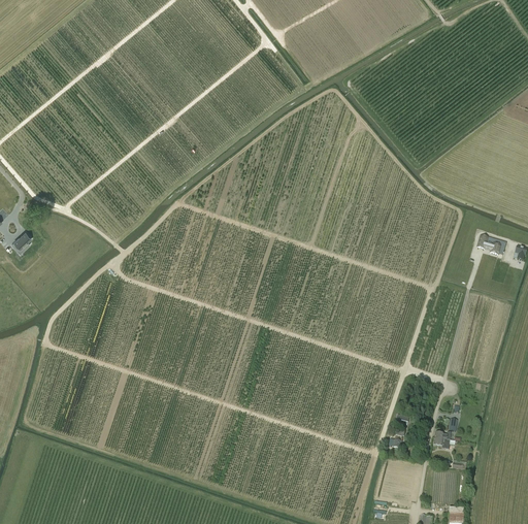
[(12,241),(11,241),(10,243),(18,252),(26,244),(23,241),(31,234),(26,229),(12,241)]
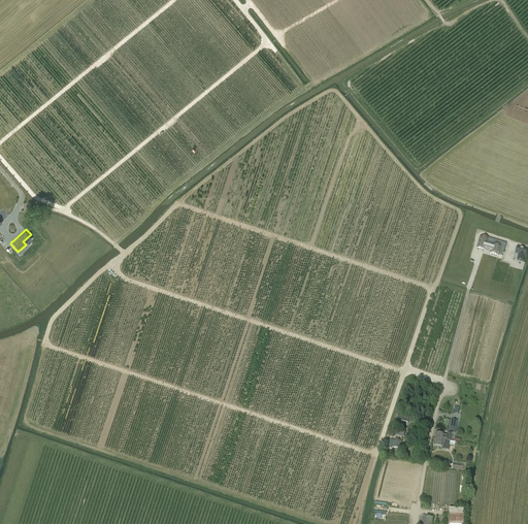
[(494,239),(487,238),(486,243),(492,244),(492,249),(499,250),(502,241),(494,239)]
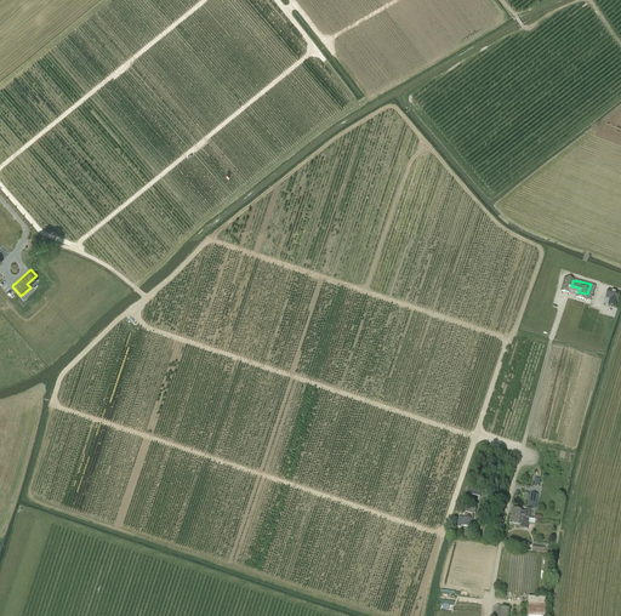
[(617,300),(620,292),(608,289),(607,296),(617,300)]
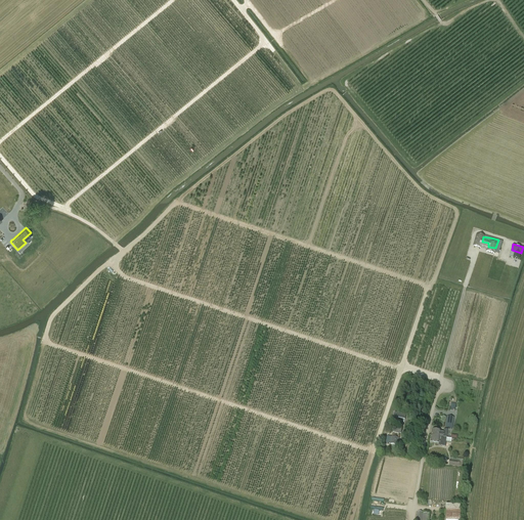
[(453,419),(446,418),(444,425),(452,426),(453,419)]
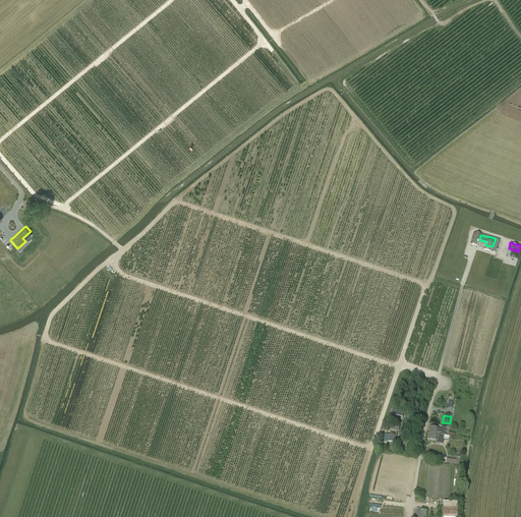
[(399,428),(400,421),(392,419),(391,426),(399,428)]
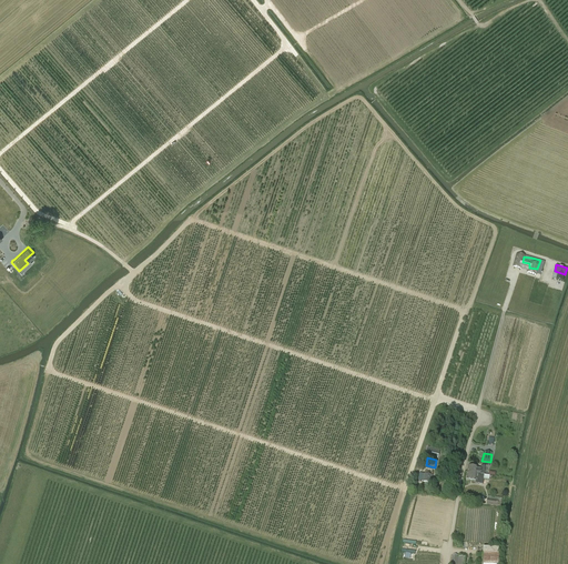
[(468,462),(467,469),(484,471),(485,462),(480,462),(480,464),(478,464),(478,463),(468,462)]
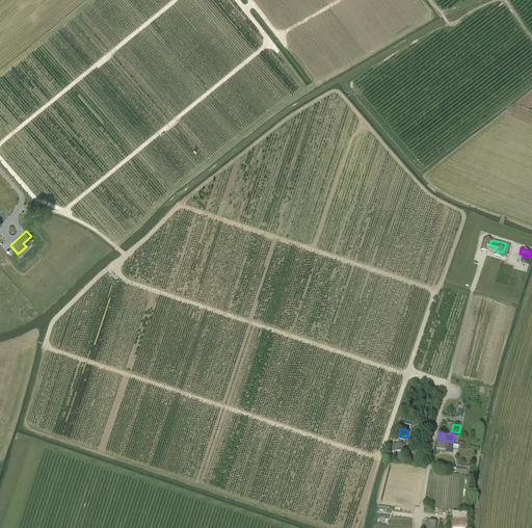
[(393,447),(403,449),(405,439),(399,437),(397,443),(394,443),(393,447)]
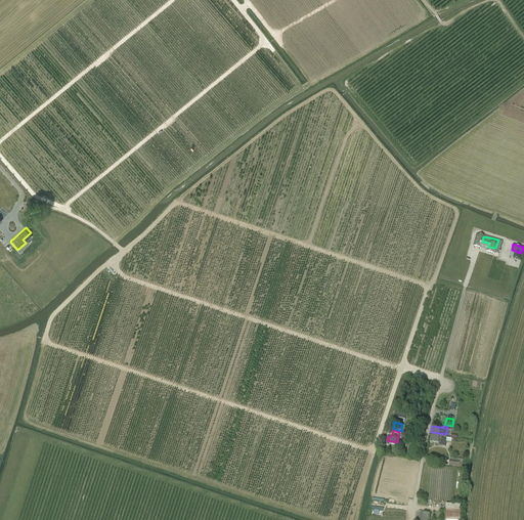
[(446,434),(431,432),(430,438),(439,439),(438,442),(445,442),(446,434)]
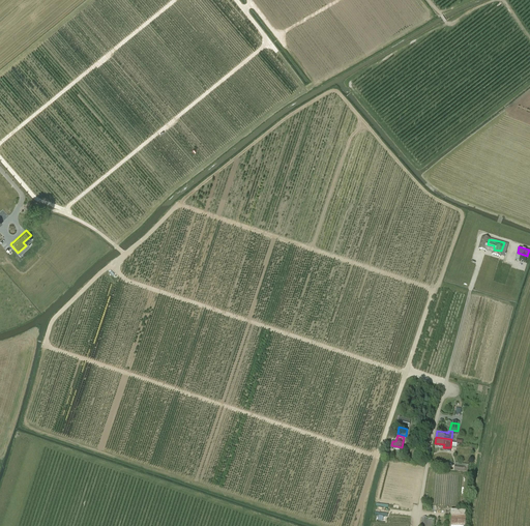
[(466,507),(450,507),(450,524),(451,524),(450,525),(464,525),(464,524),(466,524),(466,507)]
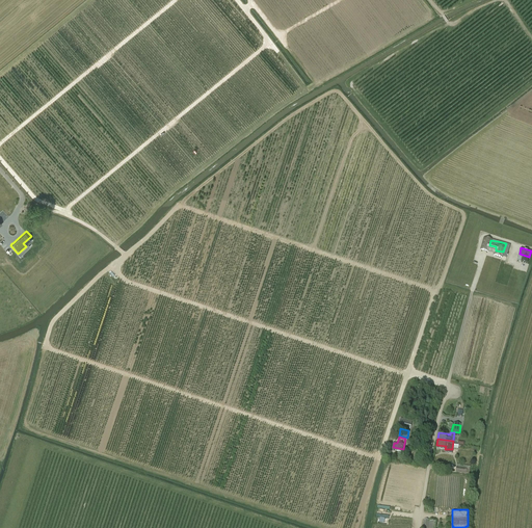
[(435,519),(429,518),(430,517),(424,516),(422,527),(435,527),(435,525),(435,519)]
